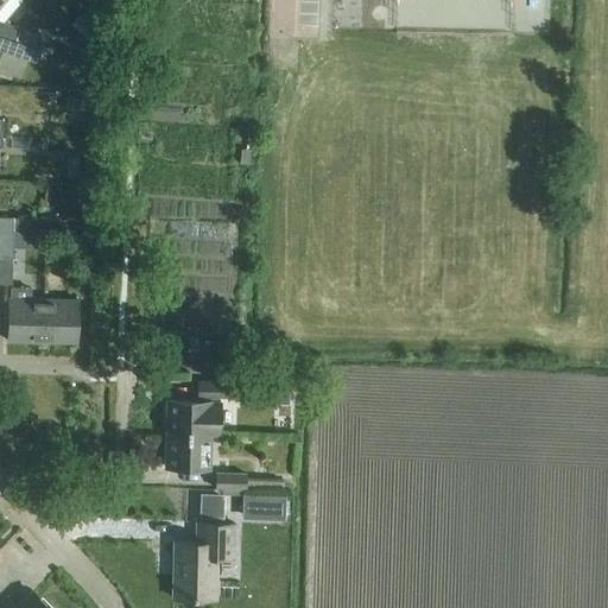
[(38,35),(19,29),(0,21),(0,36),(33,48),(38,35)]
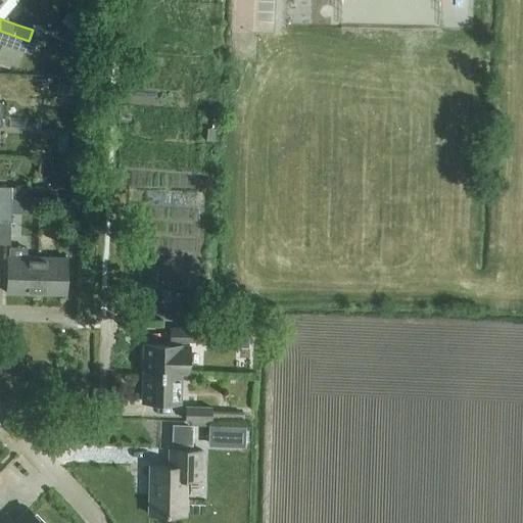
[(0,44),(9,47),(25,52),(29,41),(0,31),(0,44)]
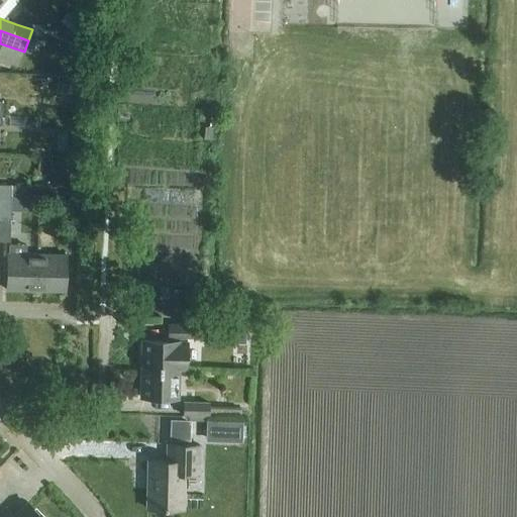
[(0,185),(0,197),(11,197),(11,186),(0,185)]
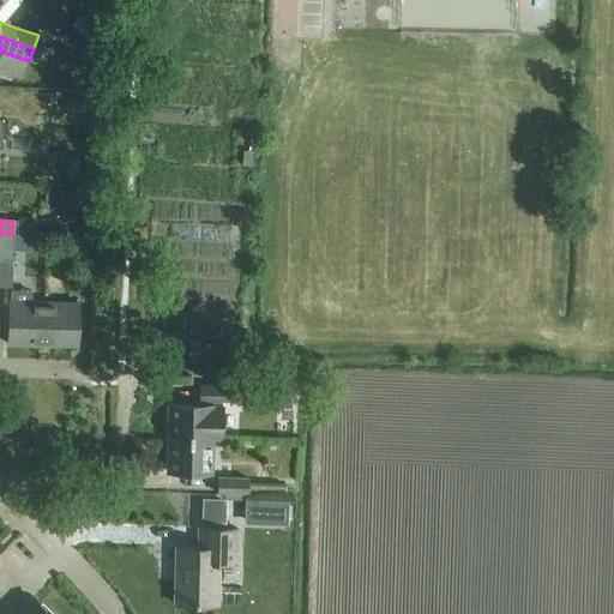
[(13,234),(0,234),(0,263),(12,264),(13,234)]
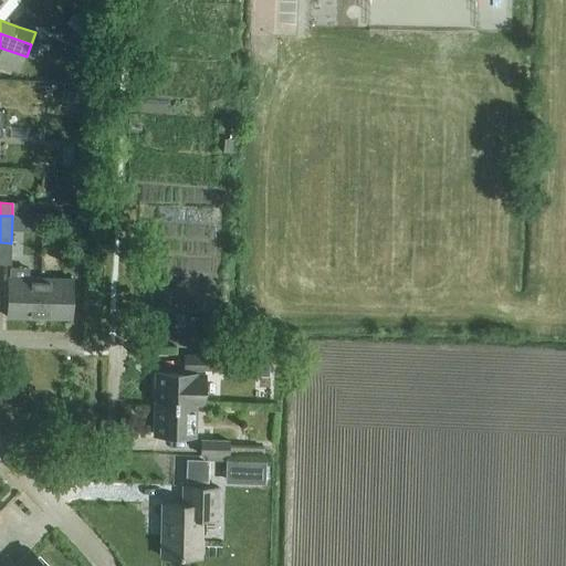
[(38,318),(40,279),(29,279),(29,269),(11,268),(9,270),(9,278),(8,278),(7,317),(38,318)]
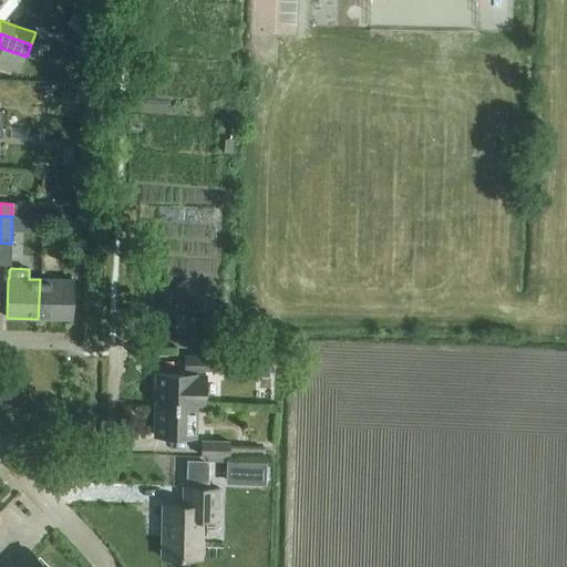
[(72,280),(40,279),(38,319),(71,320),(72,280)]
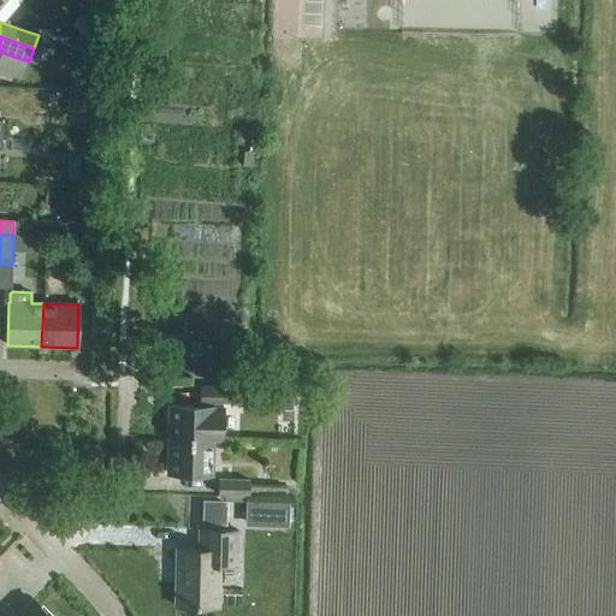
[(291,410),(292,378),(258,377),(258,409),(291,410)]
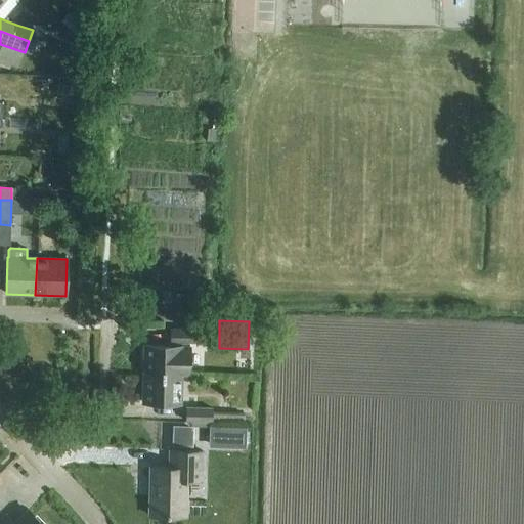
[(143,375),(180,376),(188,376),(189,343),(213,343),(214,330),(170,330),(170,346),(143,346),(143,375)]
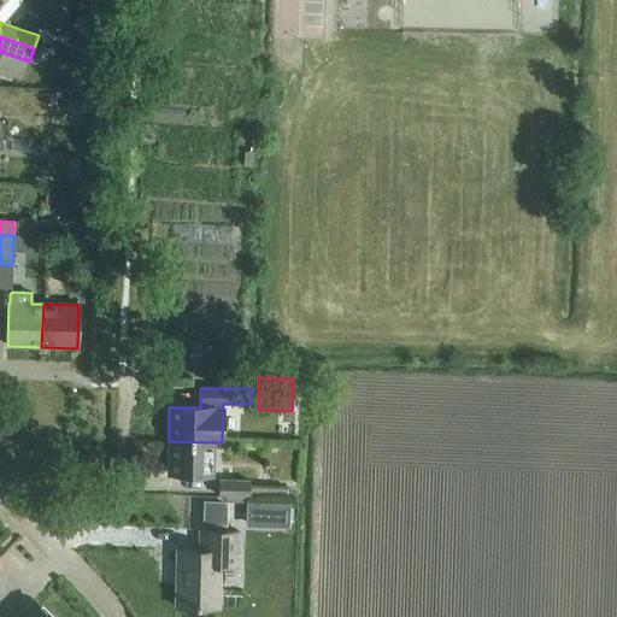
[(212,442),(169,441),(168,475),(212,476),(212,442)]
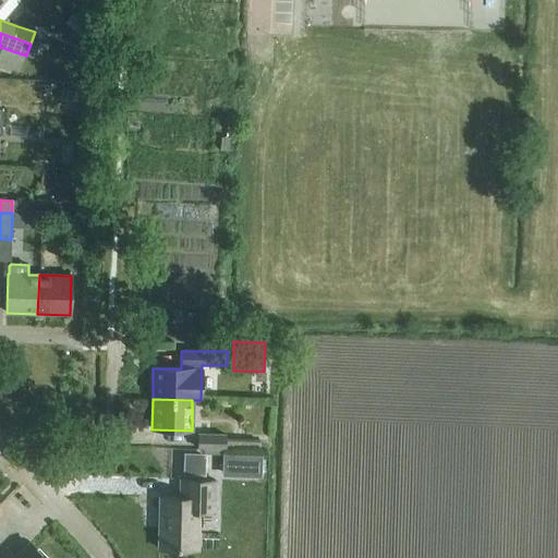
[(197,434),(196,450),(225,450),(225,449),(268,450),(268,439),(226,438),(226,434),(197,434)]
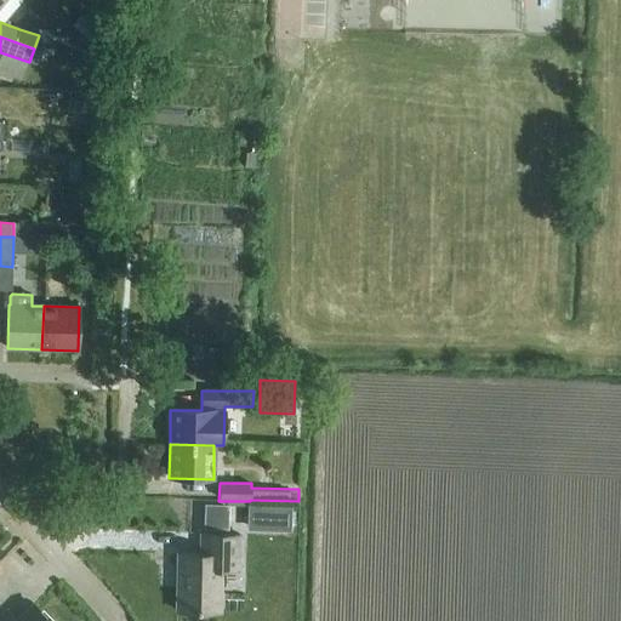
[(255,501),(255,525),(300,527),(300,502),(255,501)]
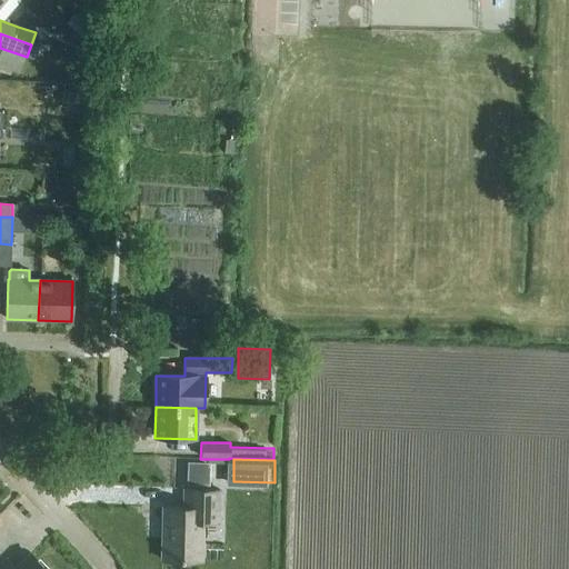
[(189,468),(189,486),(208,487),(208,468),(189,468)]
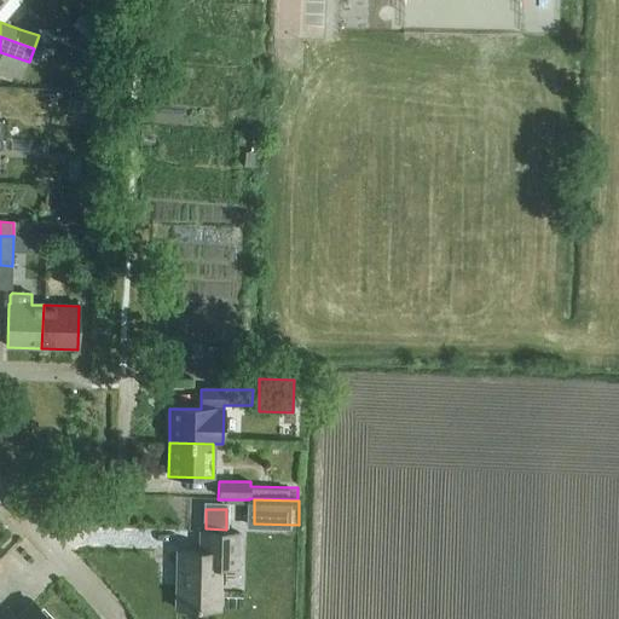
[(237,568),(238,533),(201,532),(200,551),(178,551),(175,609),(218,611),(219,568),(237,568)]
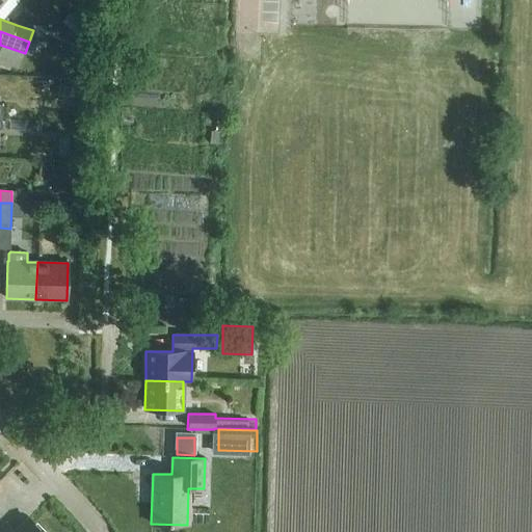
[(0,531),(41,531),(28,519),(12,531),(4,531),(0,528),(0,531)]
